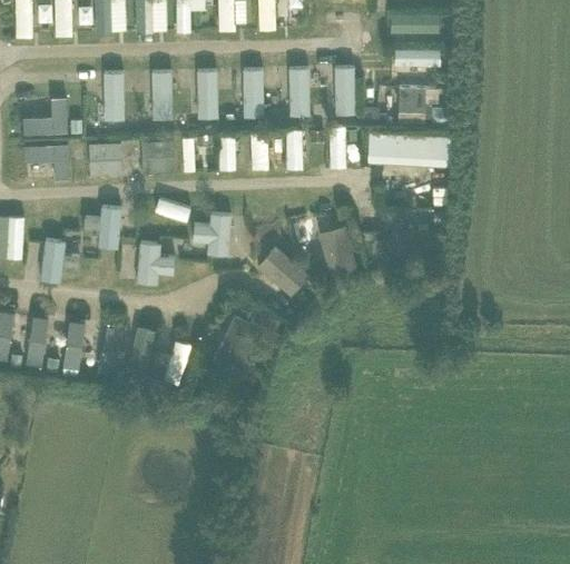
[(32,0),(15,0),(16,38),(33,38),(32,0)]
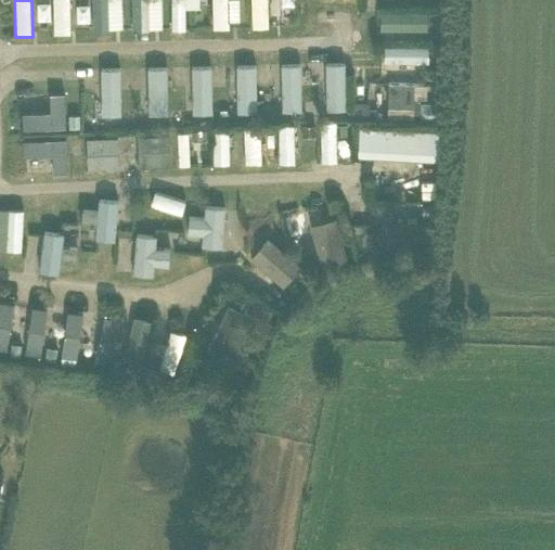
[(72,36),(71,0),(52,0),(54,36),(72,36)]
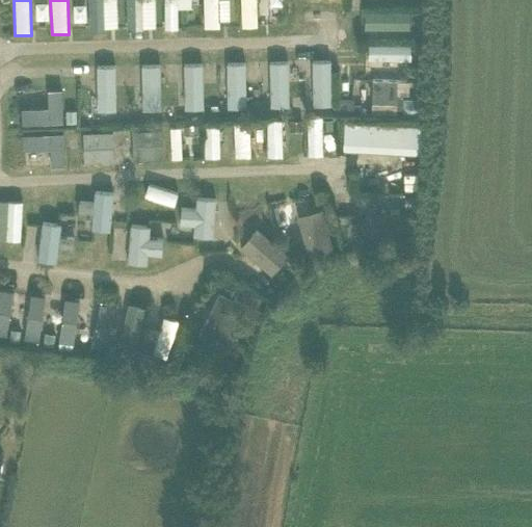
[(88,0),(89,31),(118,31),(116,0),(88,0)]
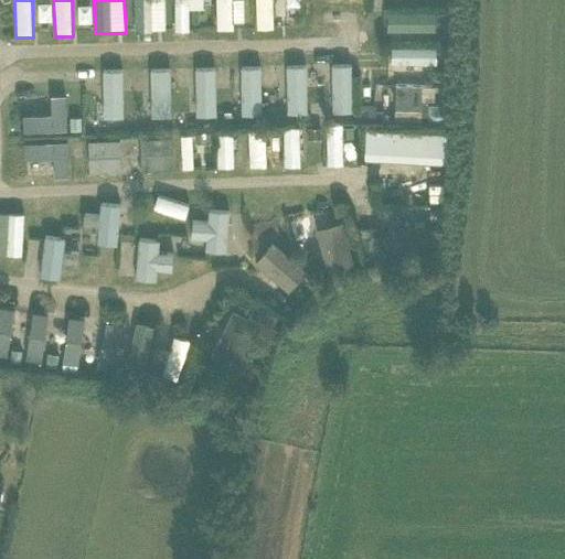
[(134,0),(135,32),(166,32),(164,0),(134,0)]
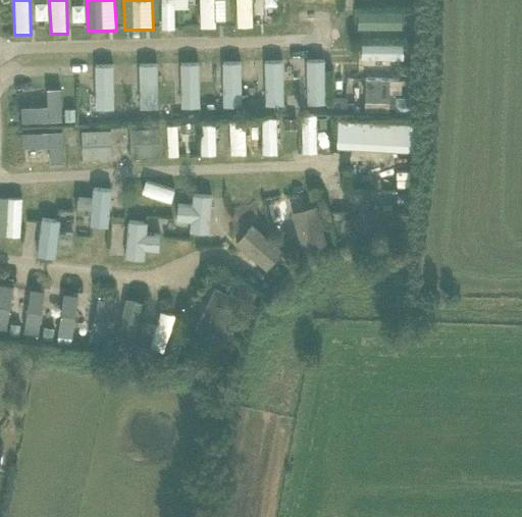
[(186,0),(160,0),(161,30),(176,30),(176,10),(186,9),(186,0)]
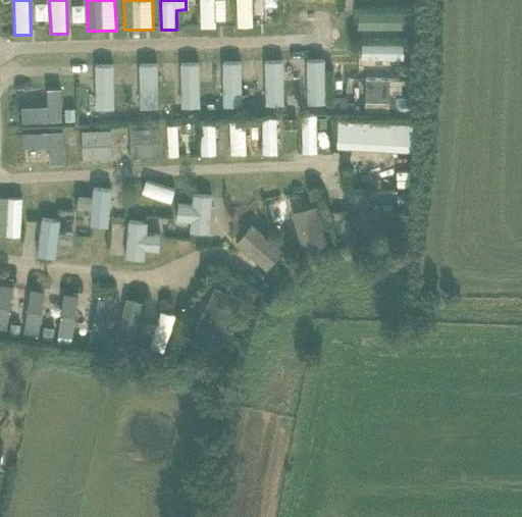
[(200,0),(200,29),(215,29),(216,0),(200,0)]
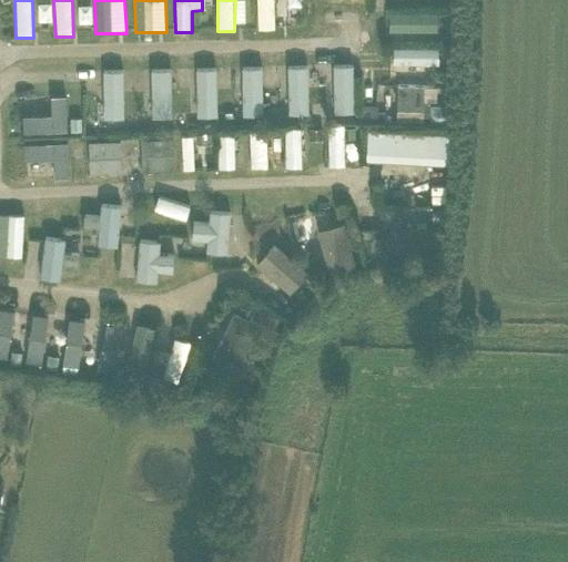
[(275,30),(274,0),(257,0),(259,31),(275,30)]
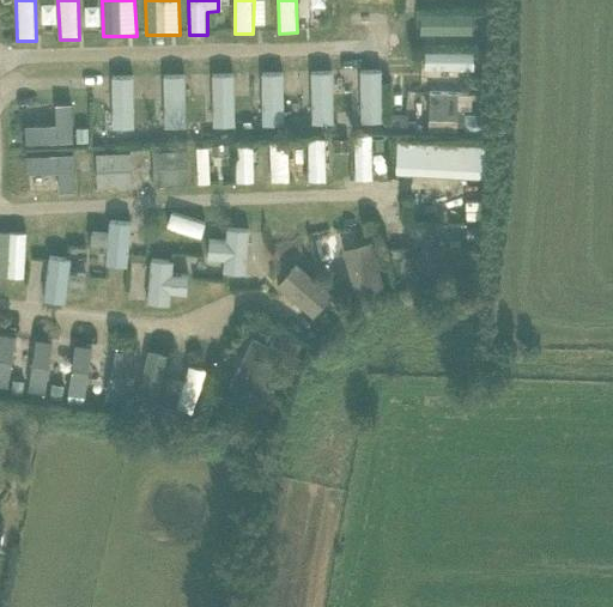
[(468,13),(420,12),(419,35),(467,37),(468,13)]
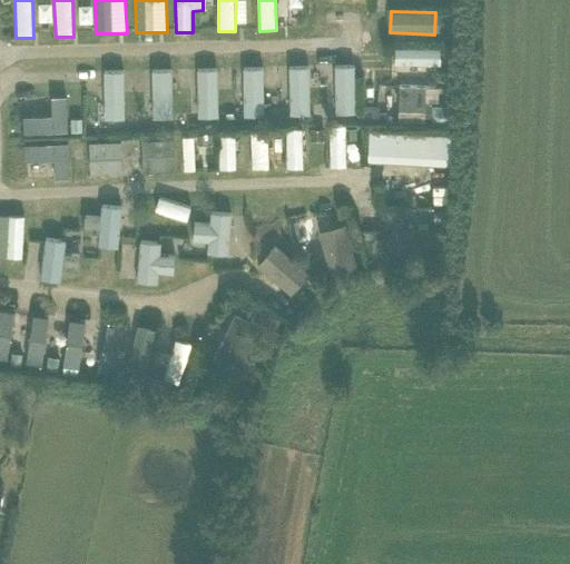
[(399,47),(399,49),(433,49),(432,66),(440,66),(440,47),(399,47)]
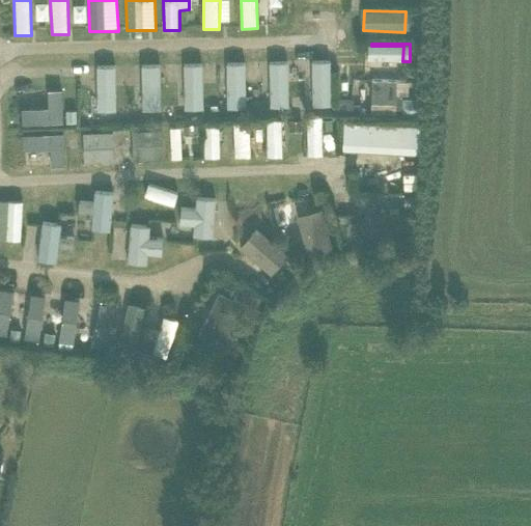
[(368,61),(401,62),(401,48),(368,47),(368,61)]
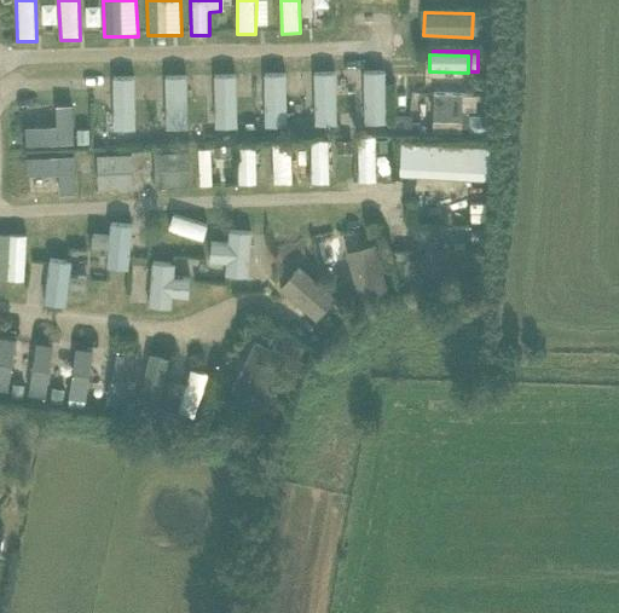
[(363,73),(365,126),(387,126),(385,73),(363,73)]
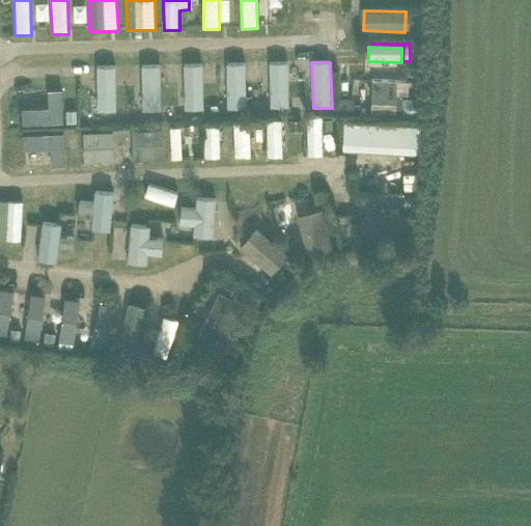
[(270,106),(288,106),(288,63),(270,63),(270,106)]
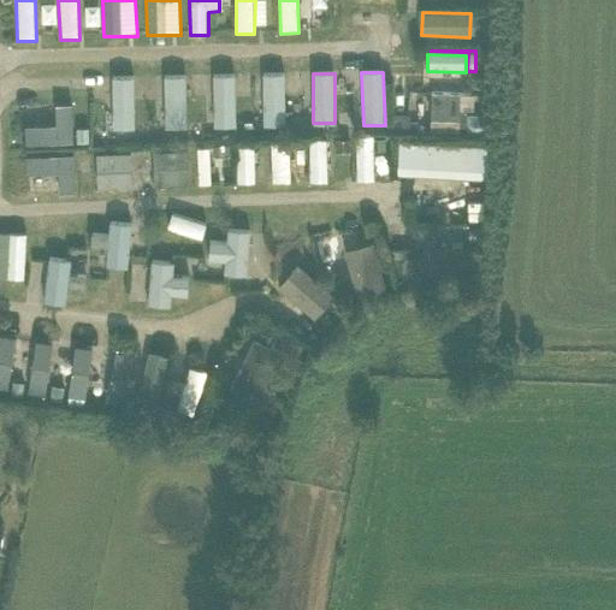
[(285,126),(284,75),(262,75),(264,128),(285,126)]
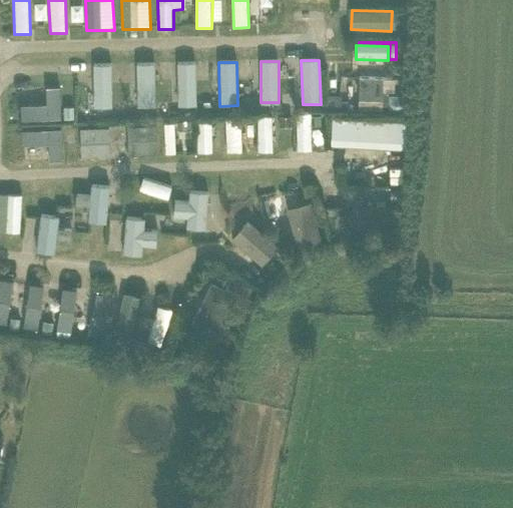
[(177,64),(178,108),(196,107),(195,63),(177,64)]
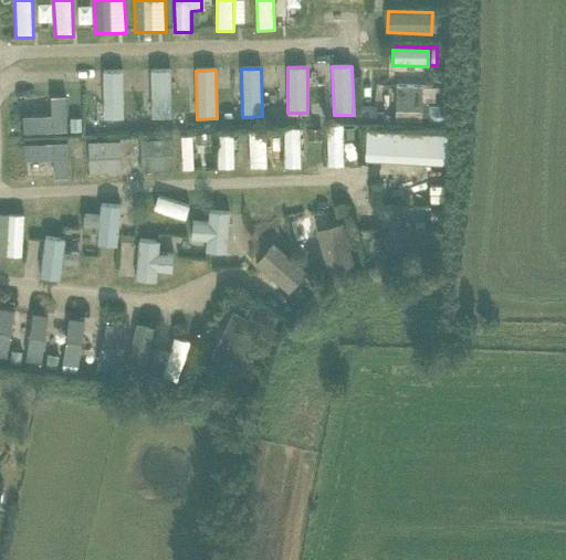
[(170,71),(149,71),(152,123),(171,122),(170,71)]
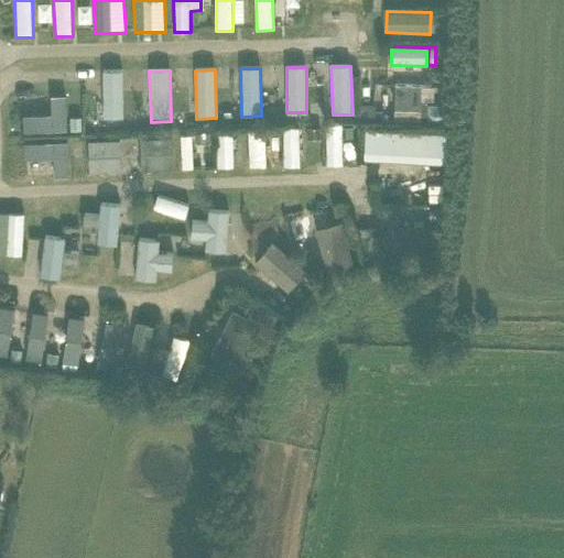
[(123,119),(122,72),(101,72),(102,119),(123,119)]
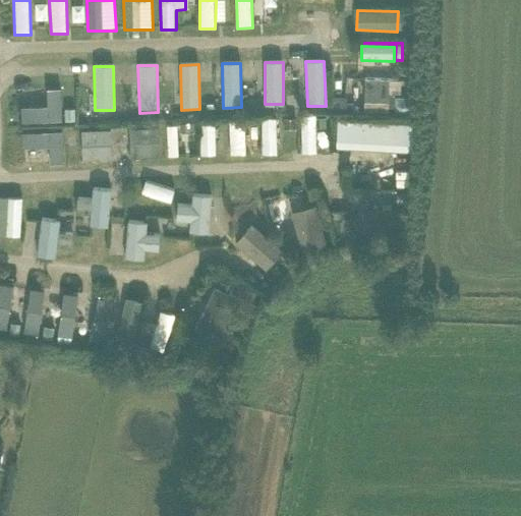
[(364,79),(363,109),(391,110),(391,80),(364,79)]
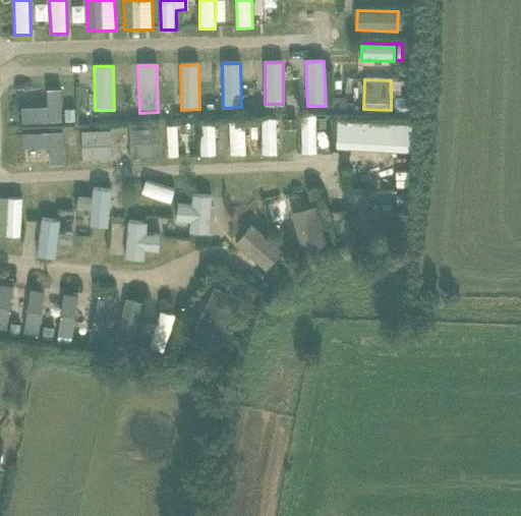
[(63,122),(61,90),(47,91),(48,107),(20,108),(21,124),(63,122)]
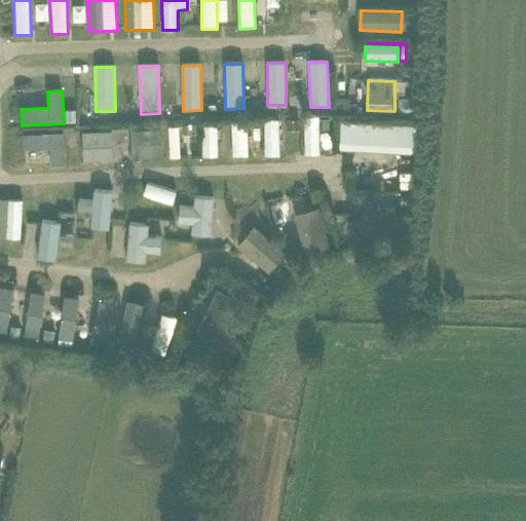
[(304,117),(305,155),(321,155),(318,117),(304,117)]
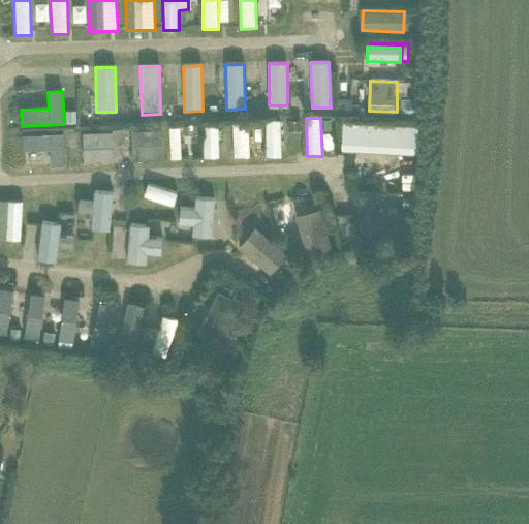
[(268,121),(267,158),(281,158),(282,121),(268,121)]
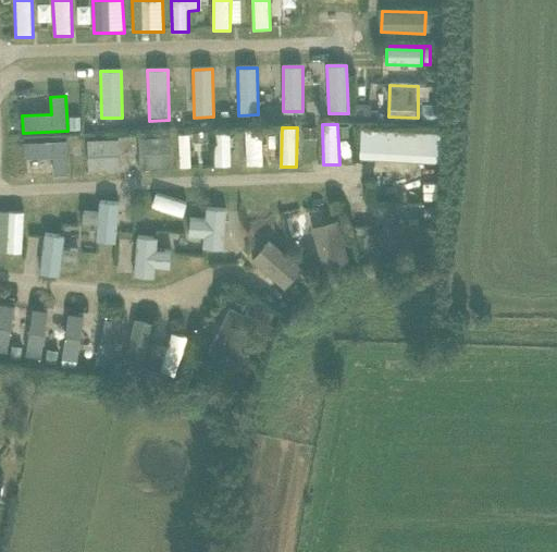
[(360,127),(359,161),(432,162),(433,130),(360,127)]
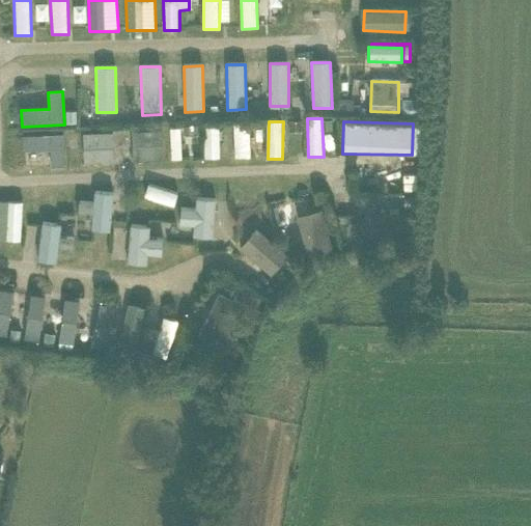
[(233,122),(235,160),(251,159),(250,122),(233,122)]
